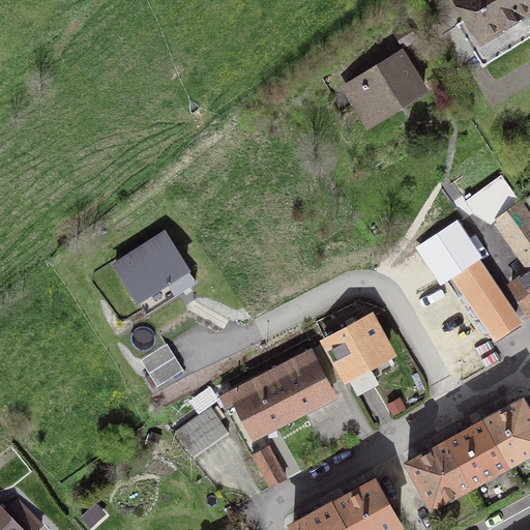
[(529,0),(457,0),(468,18),(443,34),(460,62),(474,53),(482,67),(487,65),(486,63),(529,35),(529,0)]
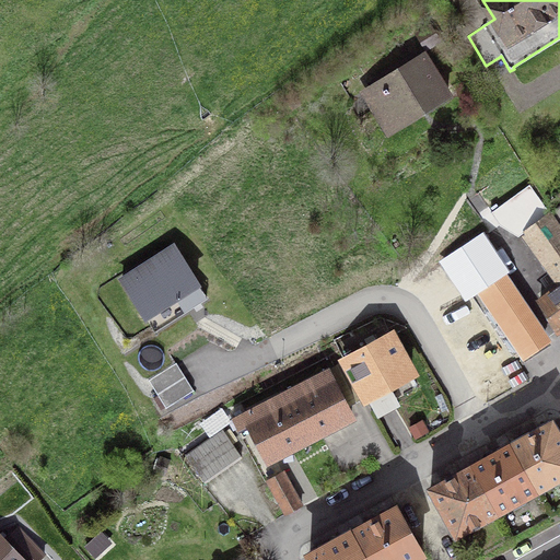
[(388,126),(423,104),(427,109),(448,96),(422,57),(411,65),(407,58),(374,79),(377,85),(366,92),(388,126)]
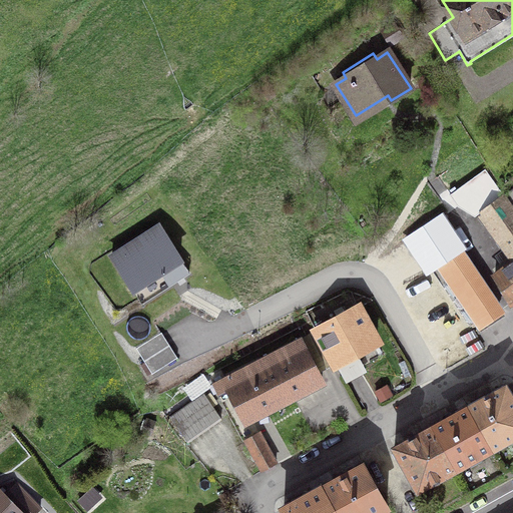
[(512,202),(504,190),(475,210),(509,257),(490,272),(510,305),(512,302),(512,202)]
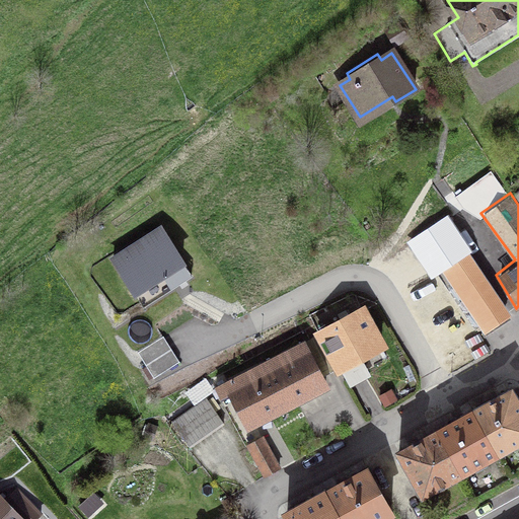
[(482,260),(446,216),(412,240),(428,264),(436,258),(483,329),(512,312),(477,263),(482,260)]
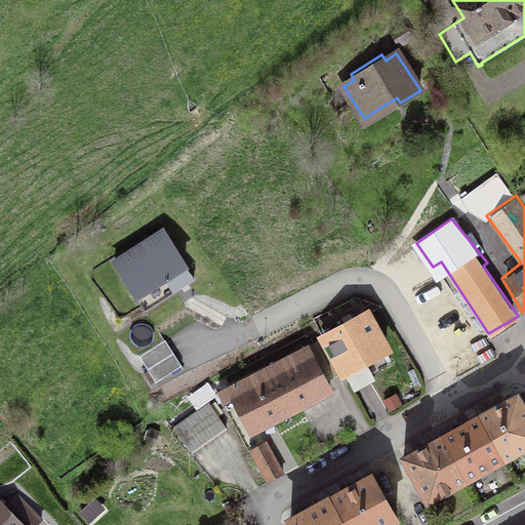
[(162,231),(114,261),(145,310),(193,279),(162,231)]
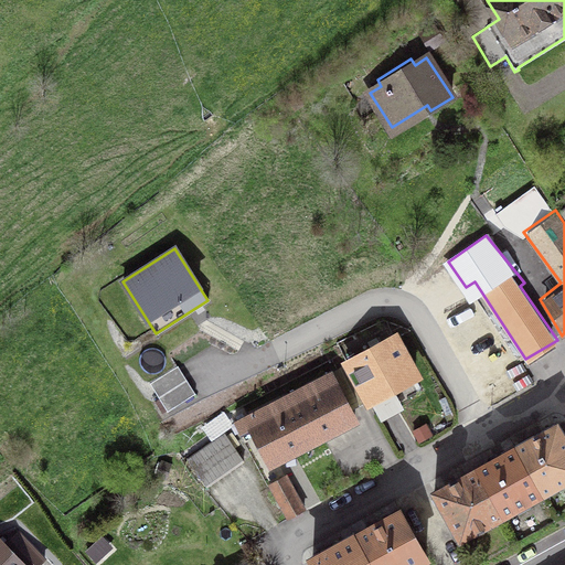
[(393,331),(345,355),(381,422),(405,408),(394,386),(416,375),(393,331)]
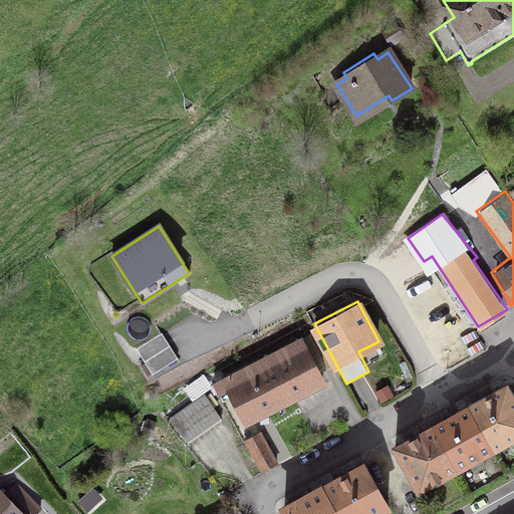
[(161,332),(136,348),(152,374),(177,358),(161,332)]
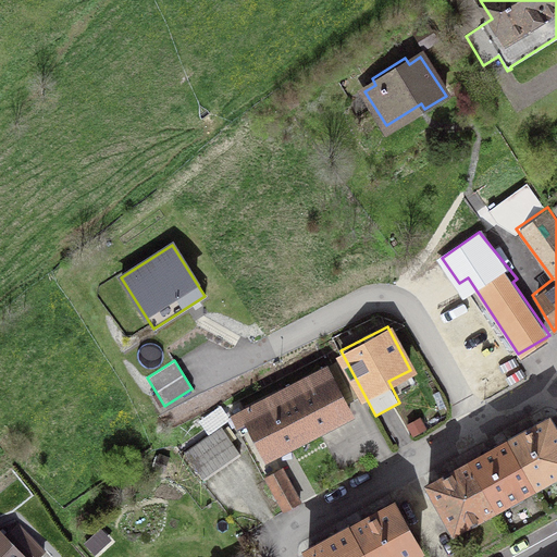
[(248,421),(267,458),(349,416),(324,368),(232,417),(236,428),(248,421)]
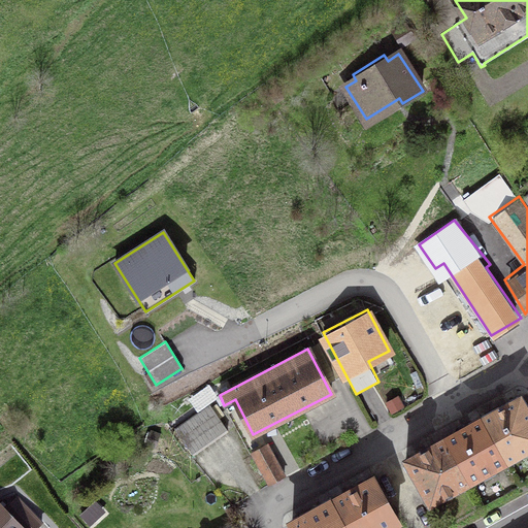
[(527,410),(520,396),(481,418),(505,462),(527,449),(527,410)]
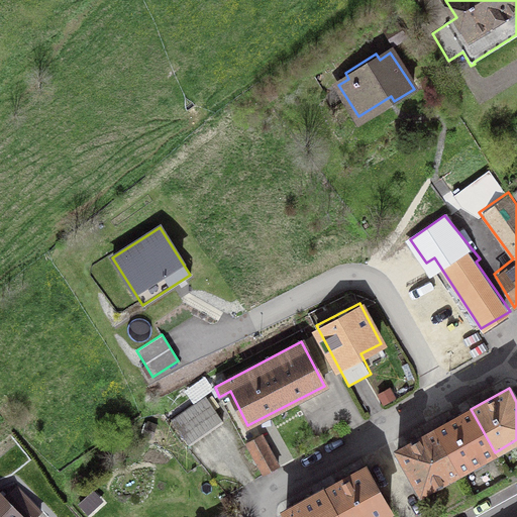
[(171,420),(189,445),(222,422),(205,397),(171,420)]
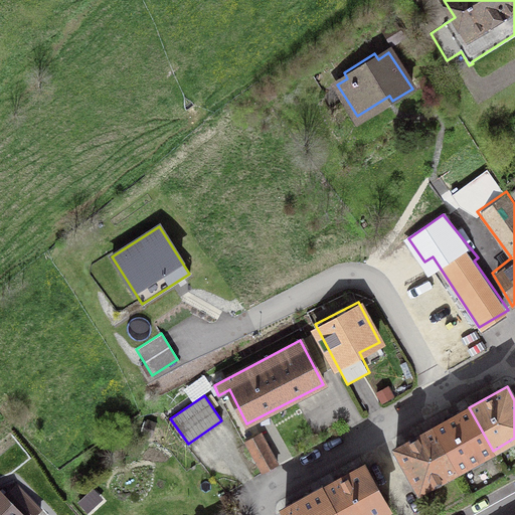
[(434,427),(457,471),(493,451),(469,407),(434,427)]
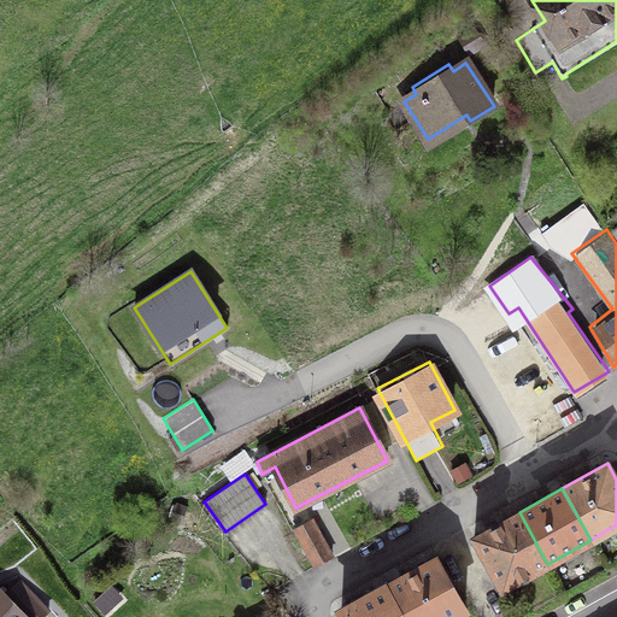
[(547,564),(519,512),(474,538),(503,588),(547,564)]
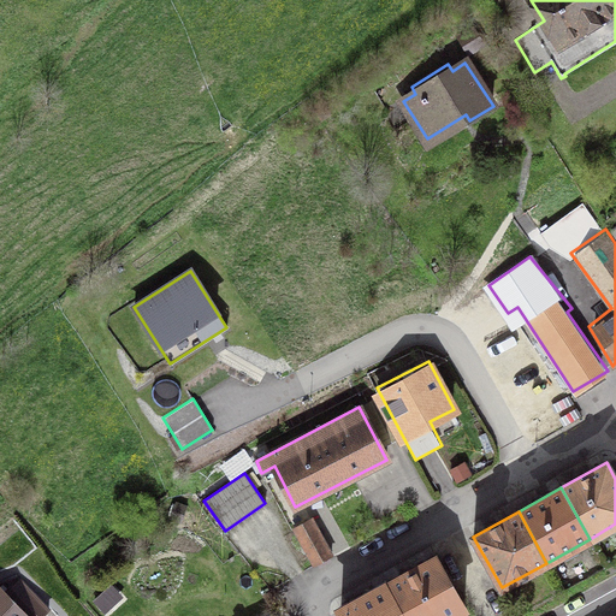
[(294,528),(314,564),(331,555),(312,519),(294,528)]
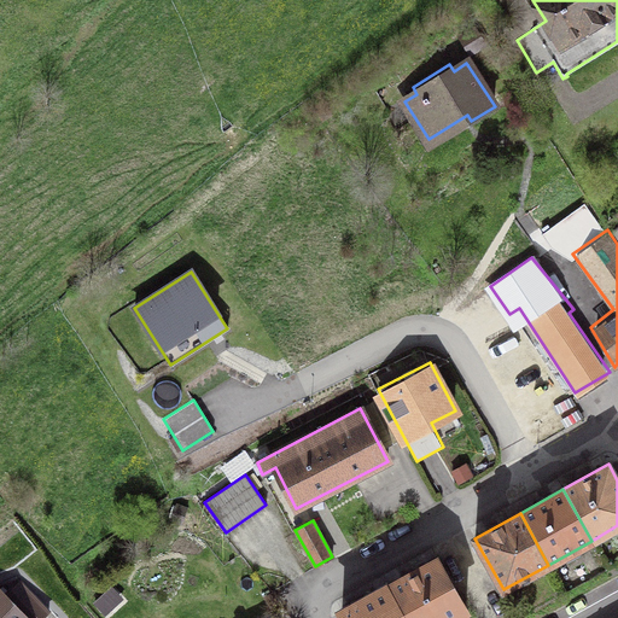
[(389,586),(407,617),(452,617),(466,611),(437,559),(389,586)]
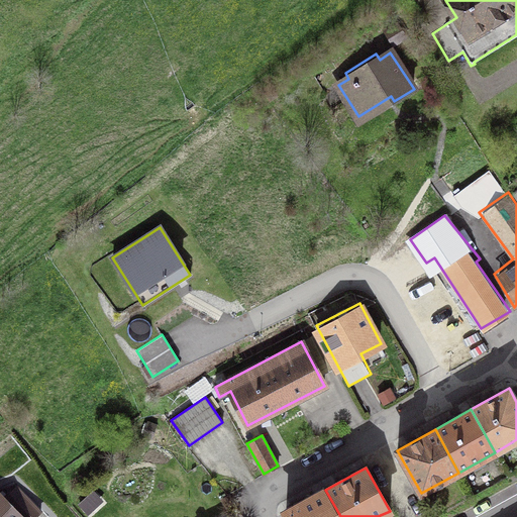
[(0,516),(33,516),(40,511),(17,487),(2,501),(0,498),(0,516)]
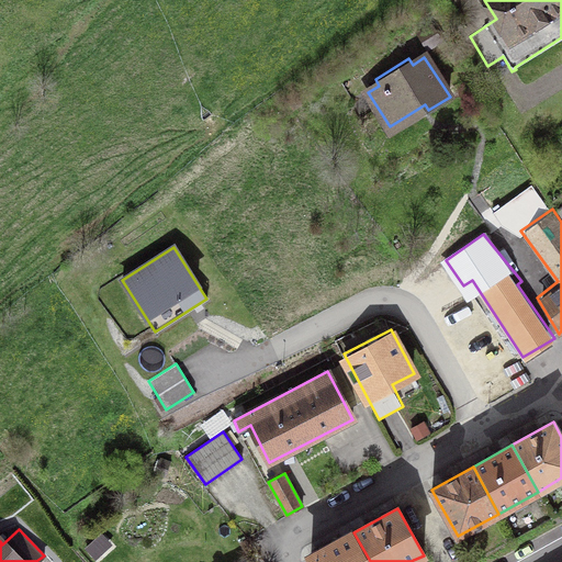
[(313,561),(370,561),(353,532),(311,557),(313,561)]
